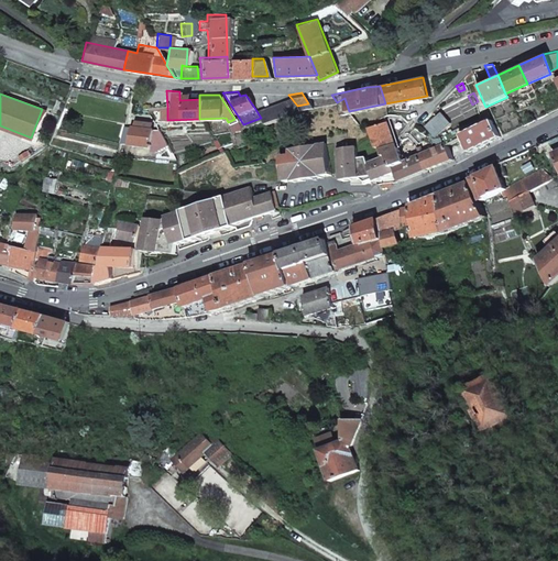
[(264,122),(298,107),(297,106),(288,95),(255,109),(261,118),(264,122)]
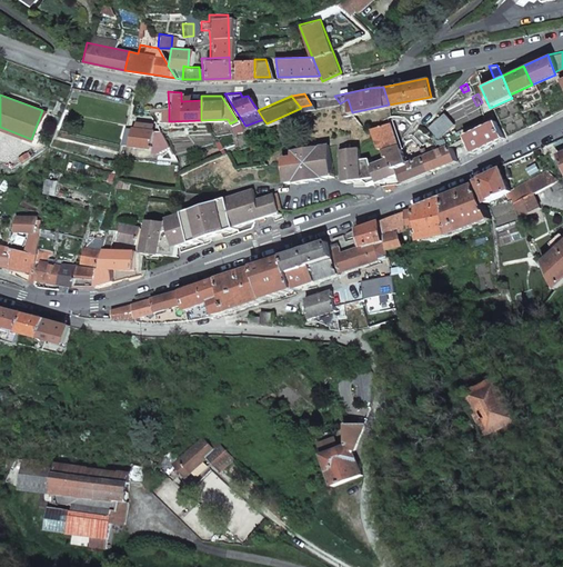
[(348,99),(340,103),(344,115),(352,112),(348,99)]
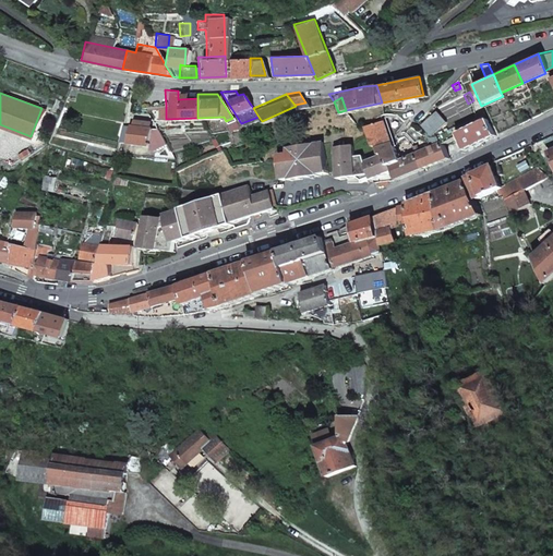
[(394,178),(420,166),(413,150),(397,157),(376,112),(360,120),(362,124),(377,150),(385,164),(394,178)]
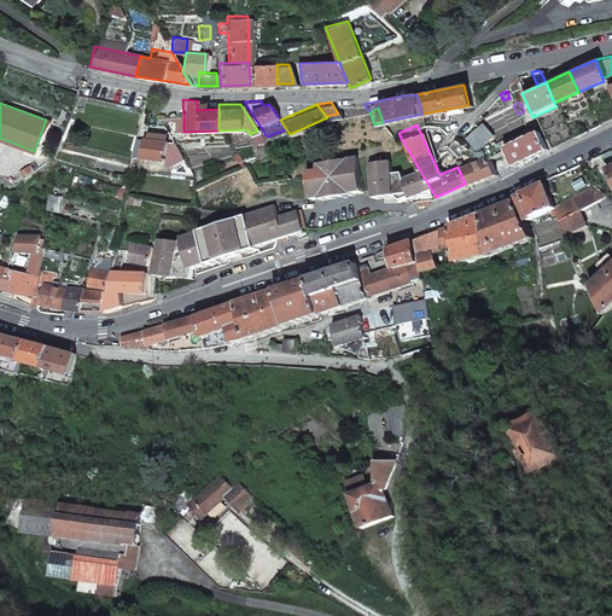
[(159,132),(157,131),(144,131),(144,138),(138,138),(138,157),(162,158),(162,139),(162,138),(159,138),(159,132)]
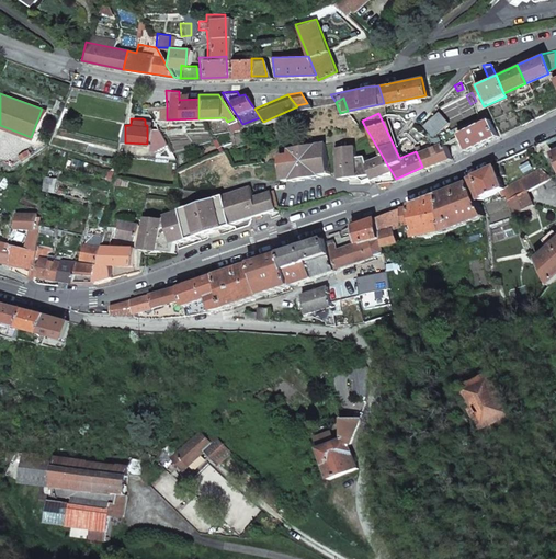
[(456,133),(464,150),(484,140),(494,136),(485,120),(456,133)]
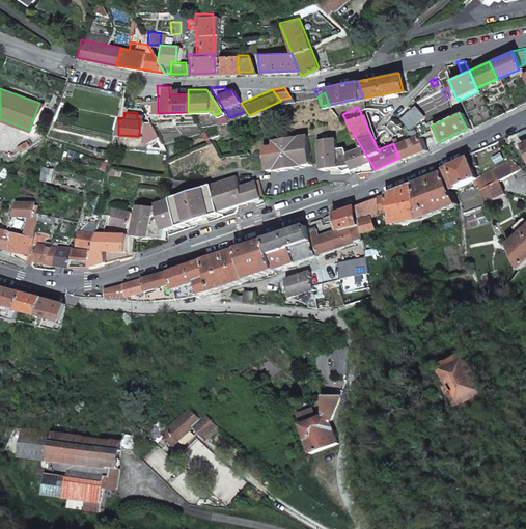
[(139,119),(139,136),(140,136),(140,139),(144,139),(153,132),(143,117),(139,118),(139,119)]
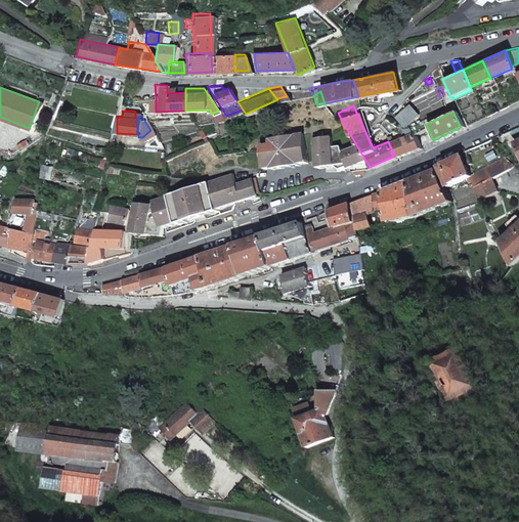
[(397,126),(382,117),(377,121),(387,130),(397,126)]
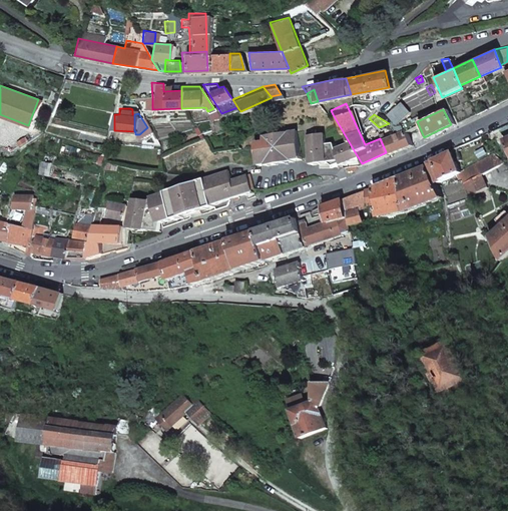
[(386,152),(409,142),(403,128),(395,124),(392,125),(395,131),(380,138),(386,152)]
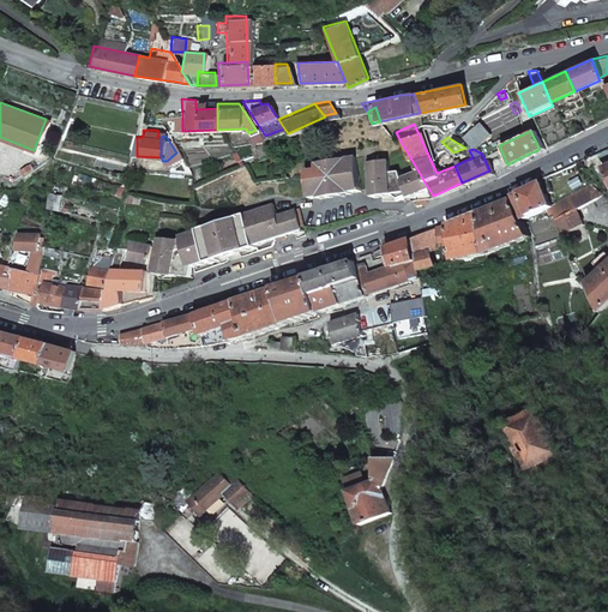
[(306,196),(356,187),(350,154),(332,156),(331,154),(319,156),(320,157),(311,159),(312,165),(301,166),(306,196)]
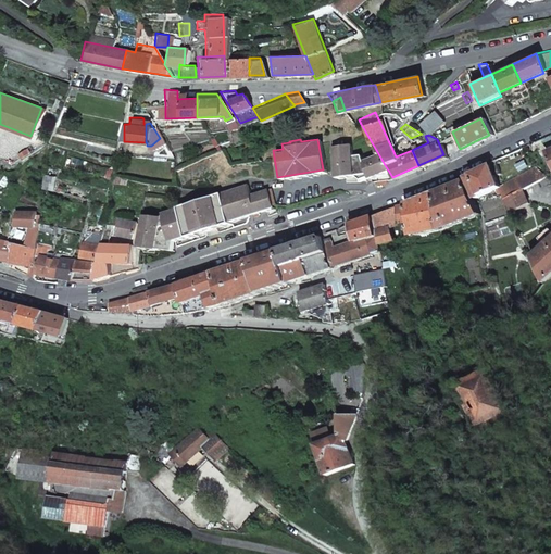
[(334,176),(365,172),(374,166),(384,163),(376,150),(360,158),(358,152),(349,152),(347,141),(330,143),(334,176)]
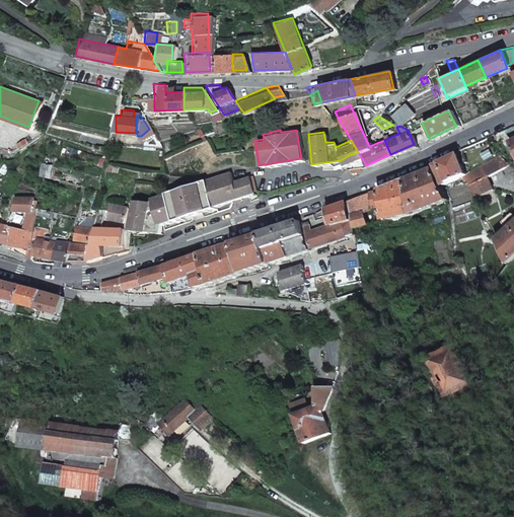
[(513,135),(505,140),(513,160),(513,159),(513,135)]
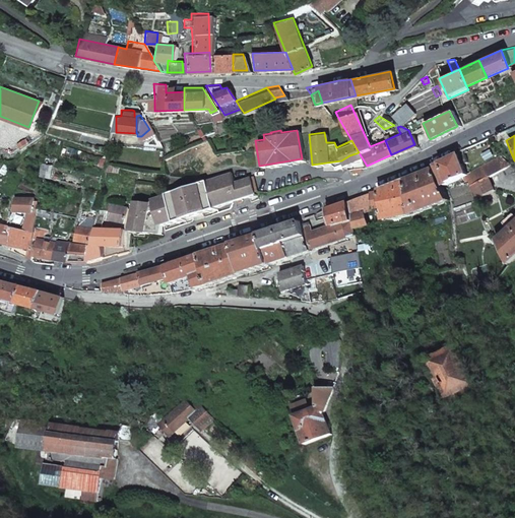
[(450,153),(430,163),(440,184),(459,175),(461,179),(465,178),(462,172),(453,151),(450,153)]
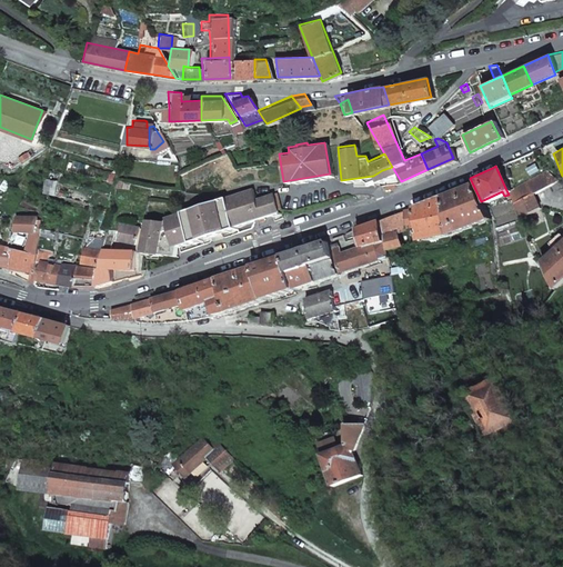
[(395,181),(401,181),(392,167),(382,170),(373,176),(375,180),(392,172),(395,181)]
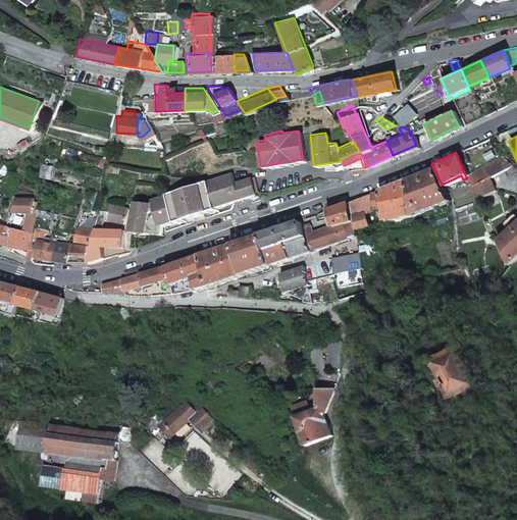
[(499,155),(464,172),(467,178),(475,198),(492,189),(486,176),(508,164),(499,155)]
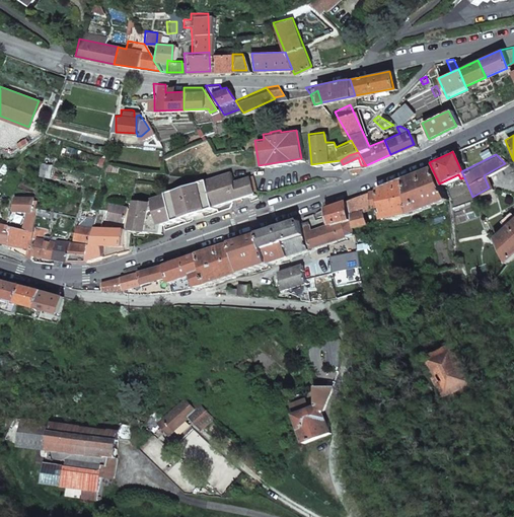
[(430,165),(375,187),(379,210),(381,217),(387,216),(388,219),(407,217),(406,212),(444,197),(430,165)]
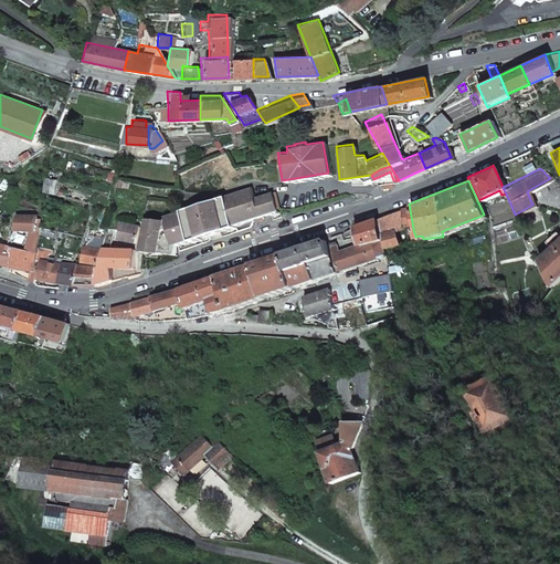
[(158,248),(167,246),(170,244),(170,242),(172,242),(187,238),(188,240),(197,237),(196,235),(197,235),(223,226),(223,227),(232,225),(232,223),(275,208),(268,189),(252,195),(247,184),(162,213),(162,216),(159,217),(144,216),(144,218),(140,241),(139,249),(157,251),(158,248)]
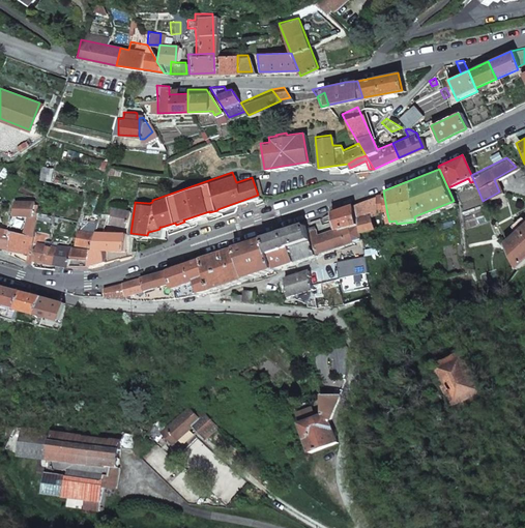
[(387,214),(383,191),(352,203),(355,221),(357,231),(374,227),(372,218),(387,214)]
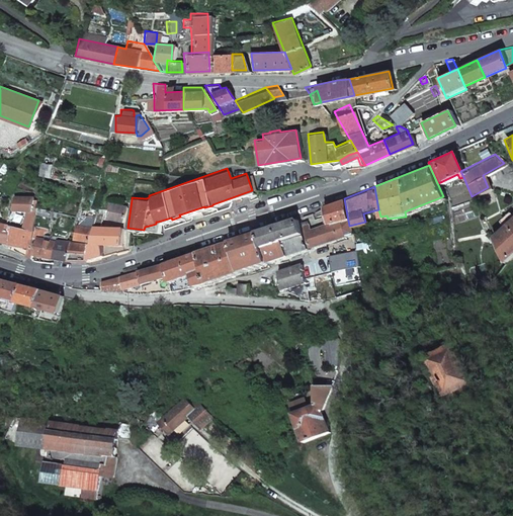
[(22,207),(22,222),(22,225),(31,226),(31,223),(32,211),(32,205),(33,198),(29,197),(29,195),(11,193),(9,206),(22,207)]
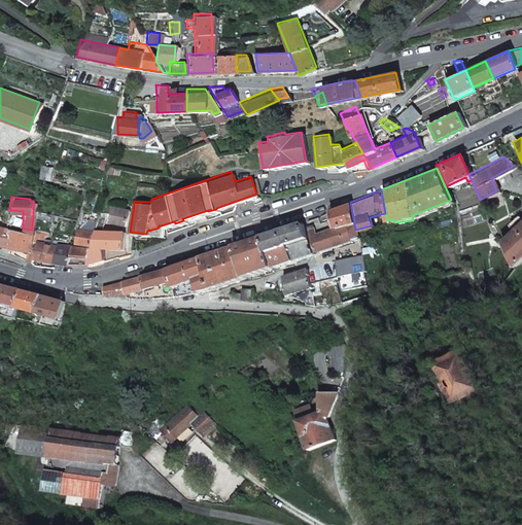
[(110,207),(108,221),(131,224),(134,203),(127,202),(127,205),(123,205),(123,207),(110,207)]
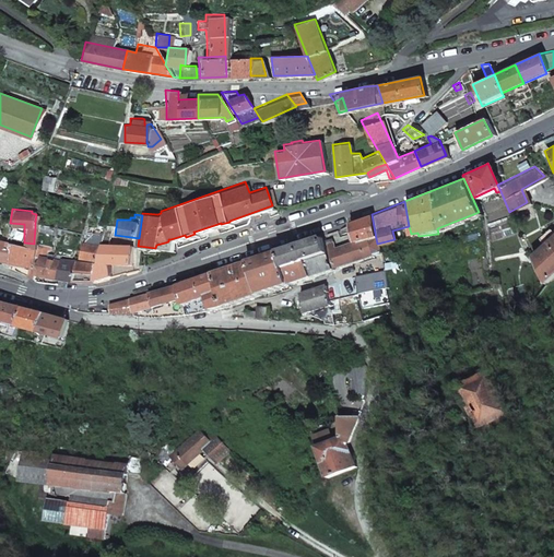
[(375,233),(372,214),(350,223),(351,228),(354,239),(354,240),(375,233)]
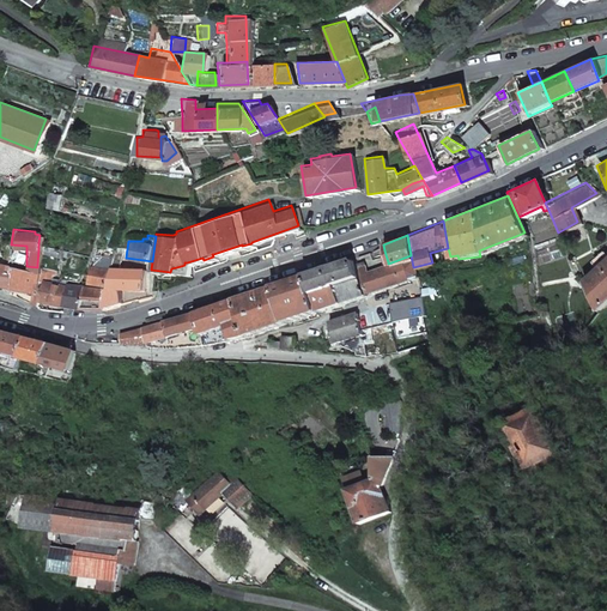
[(38,243),(38,250),(49,253),(49,254),(61,255),(62,246),(38,243)]
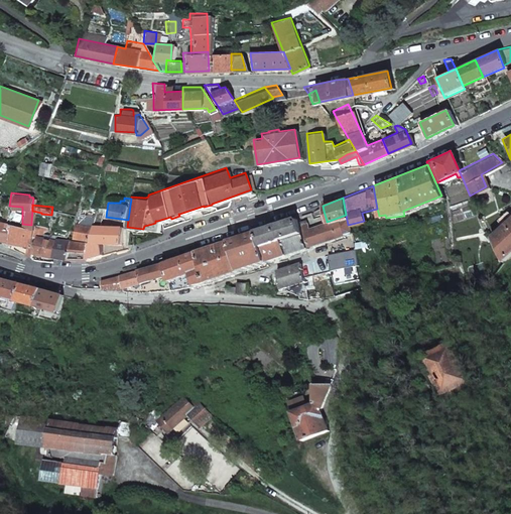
[(102,206),(93,207),(92,216),(103,217),(103,212),(102,212),(102,206)]
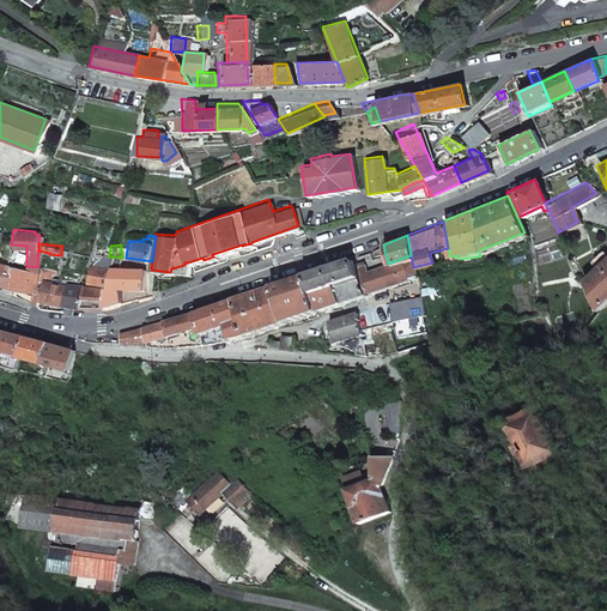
[(384,250),(383,244),(362,252),(364,258),(384,250)]
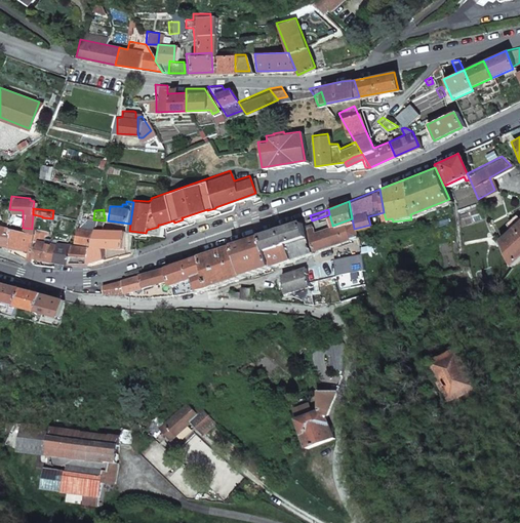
[(84,247),(88,248),(88,247),(89,247),(93,220),(78,217),(76,227),(75,227),(72,241),(85,244),(84,247)]
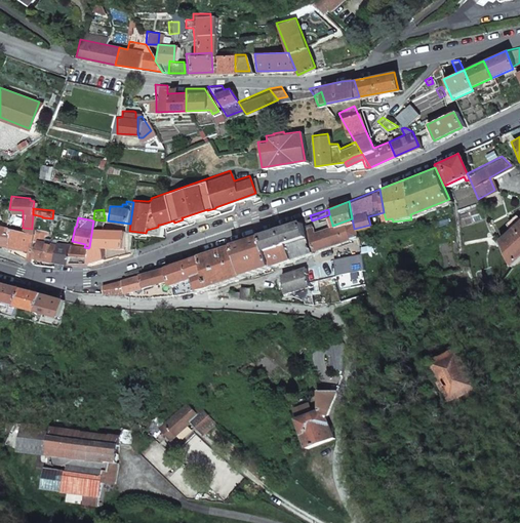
[(354,229),(352,218),(332,226),(332,225),(312,233),(309,222),(304,224),(312,251),(355,237),(354,229)]
